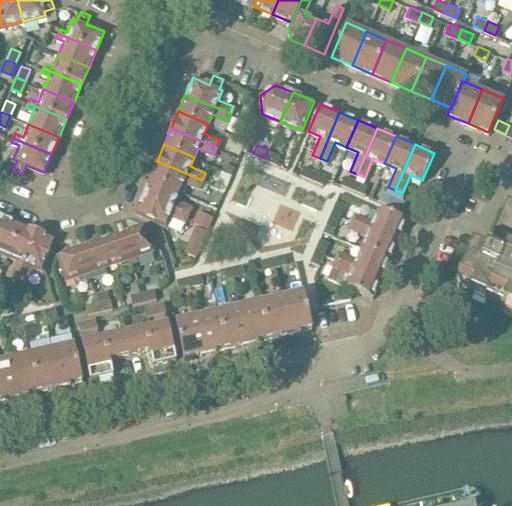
[(264,158),(276,163),(280,154),(268,149),(264,158)]
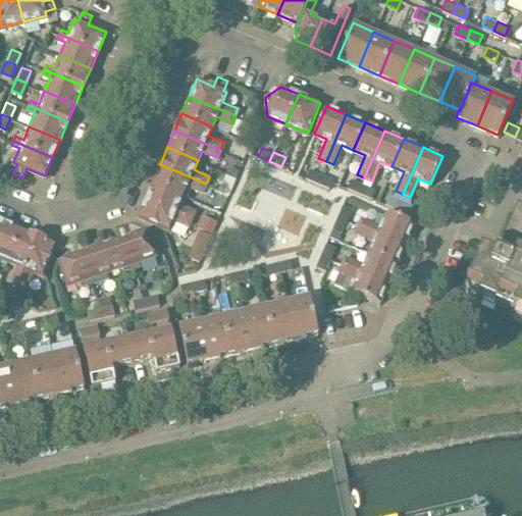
[(160,164),(153,182),(184,194),(188,185),(202,191),(206,184),(160,164)]
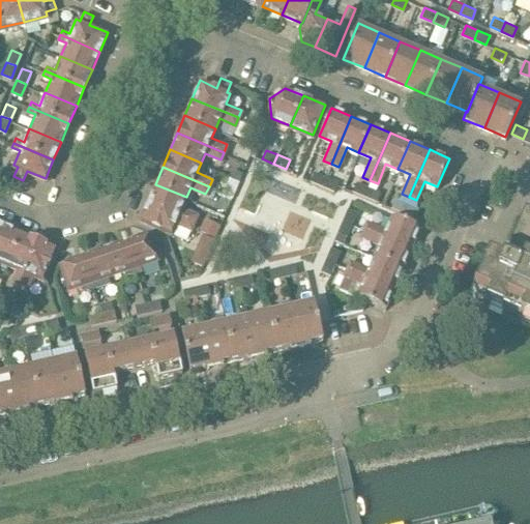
[(310,179),(322,184),(325,175),(314,170),(310,179)]
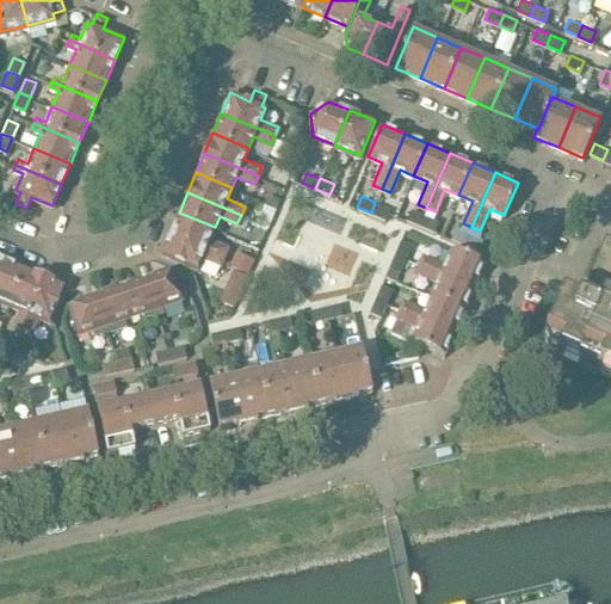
[(371,213),(384,219),(389,208),(375,202),(371,213)]
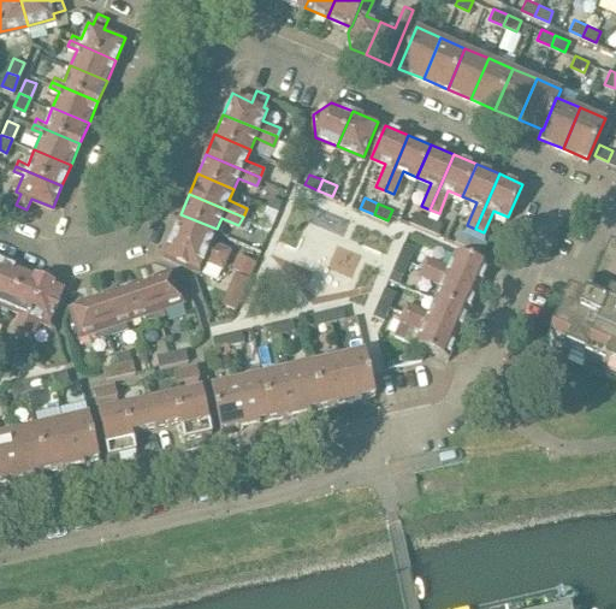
[(409,220),(422,226),(427,216),(414,210),(409,220)]
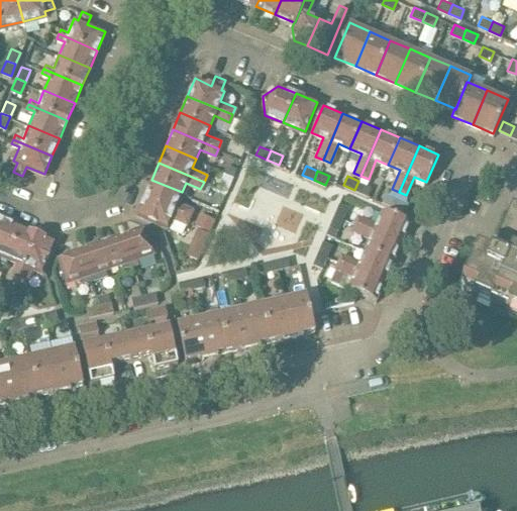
[(151,180),(144,196),(189,215),(193,208),(178,201),(182,192),(151,180)]
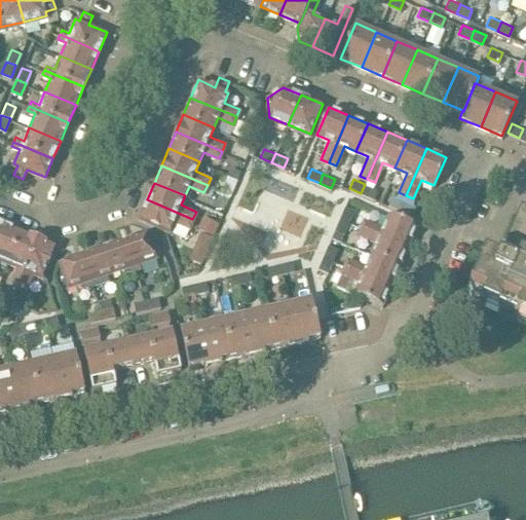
[(361,193),(373,198),(377,188),(365,184),(361,193)]
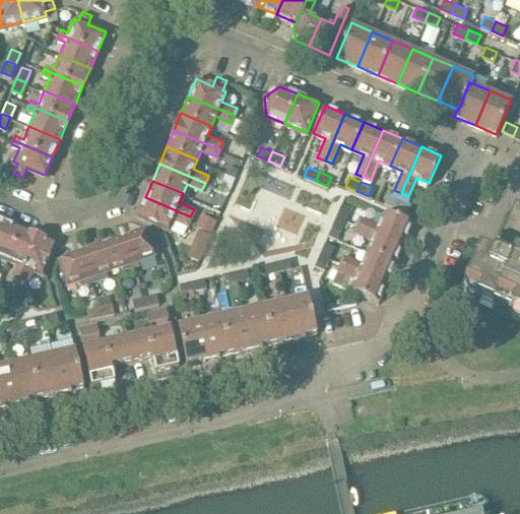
[(384,202),(395,207),(399,197),(387,193),(384,202)]
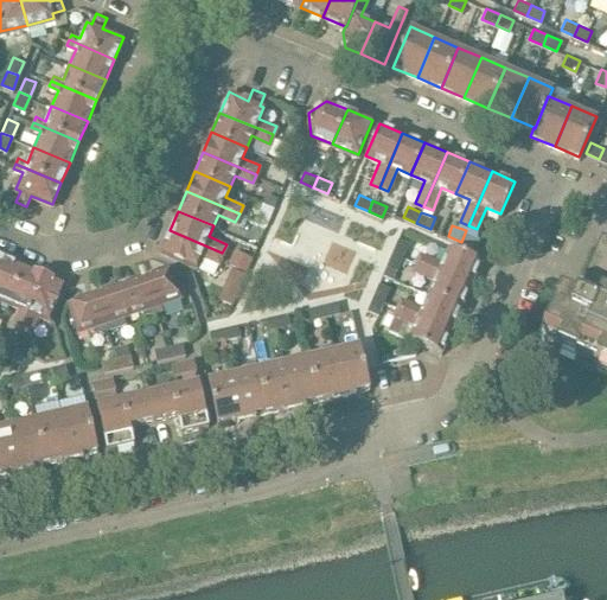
[(161,250),(196,266),(200,254),(218,261),(222,253),(170,230),(161,250)]
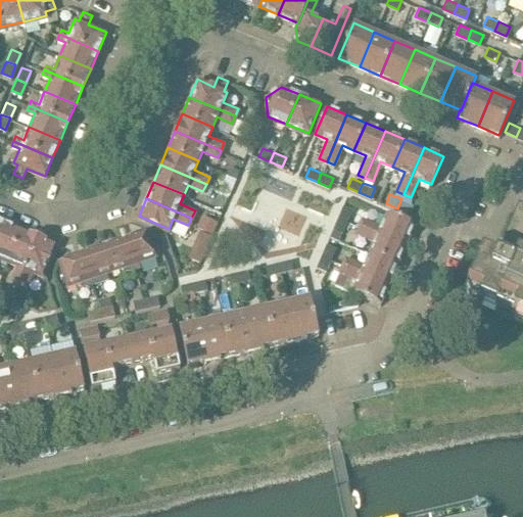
[(397,208),(409,213),(413,203),(401,198),(397,208)]
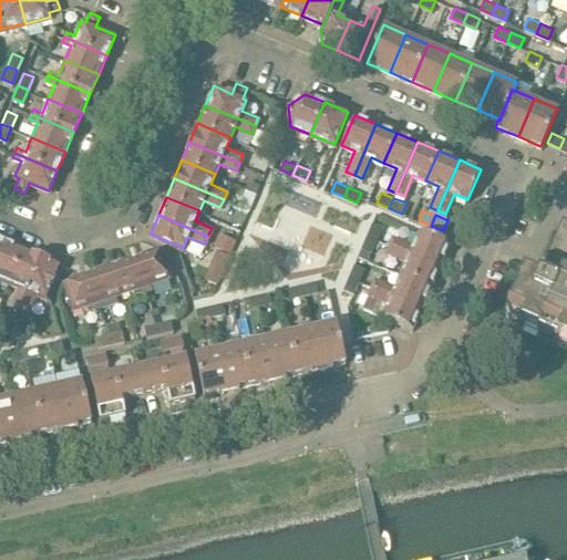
[(525,268),(506,311),(523,319),(521,323),(540,332),(544,325),(559,332),(556,341),(566,344),(566,217),(562,216),(546,252),(559,258),(550,279),(525,268)]
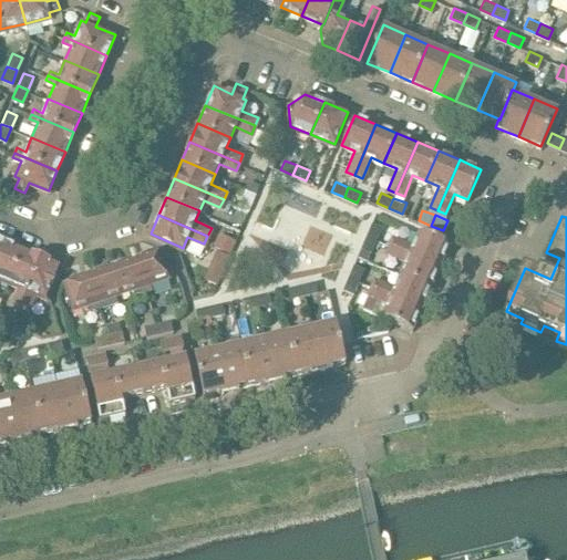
[(367,234),(377,238),(381,226),(371,221),(367,234)]
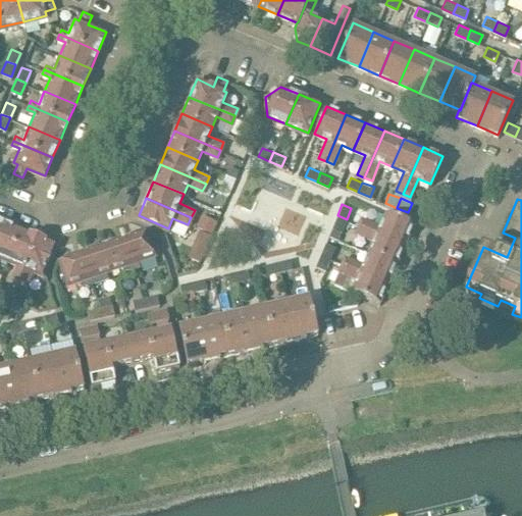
[(358,223),(405,244),(413,224),(385,212),(380,224),(361,216),(358,223)]
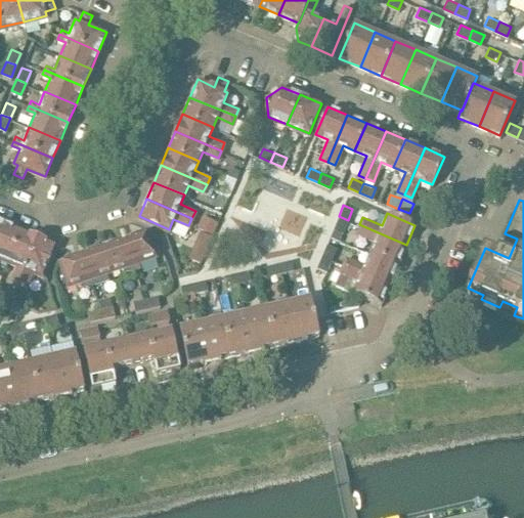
[(334,227),(343,231),(348,220),(339,216),(334,227)]
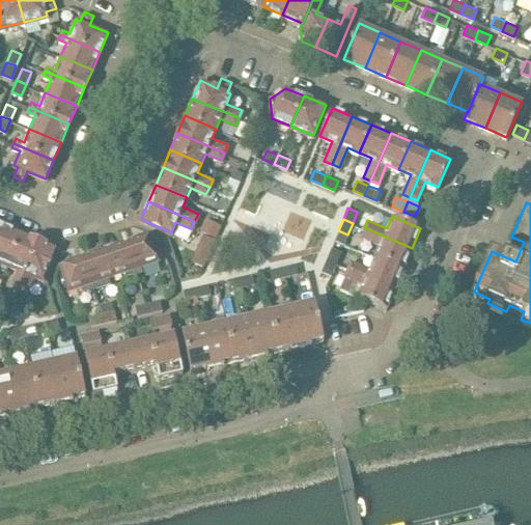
[(0,259),(8,264),(22,232),(4,225),(0,236),(0,259)]
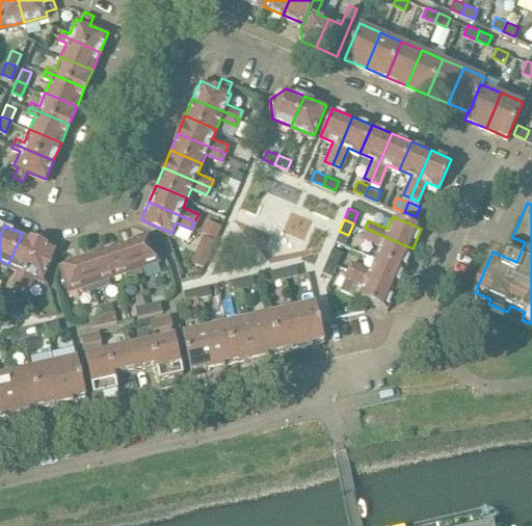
[(376,257),(404,268),(413,248),(365,228),(362,235),(381,244),(376,257)]
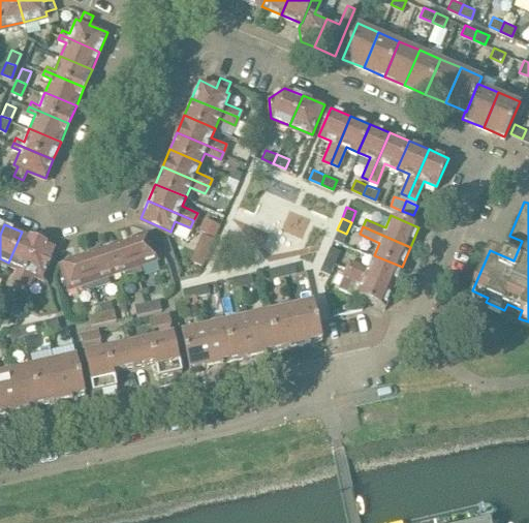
[(11,282),(19,285),(38,239),(22,232),(8,263),(18,267),(11,282)]
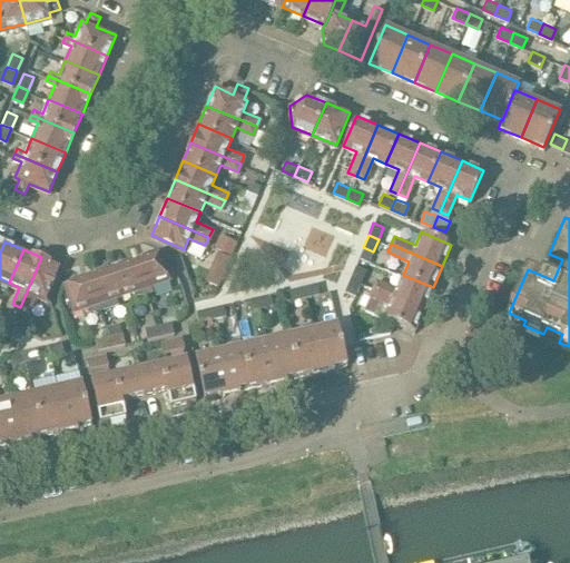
[(160,249),(136,257),(147,290),(151,288),(150,284),(170,277),(160,249)]
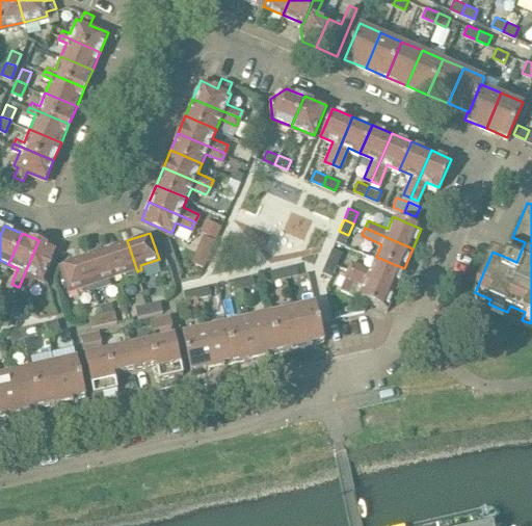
[(19,287),(27,290),(33,274),(44,279),(56,248),(38,240),(19,287)]
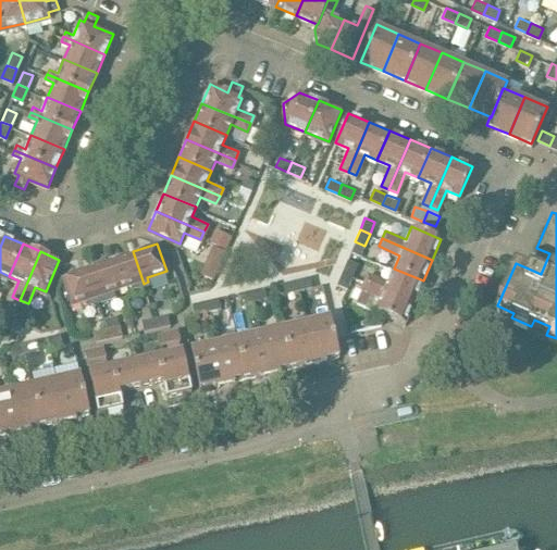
[(133,251),(110,260),(119,287),(138,280),(139,285),(144,284),(133,251)]
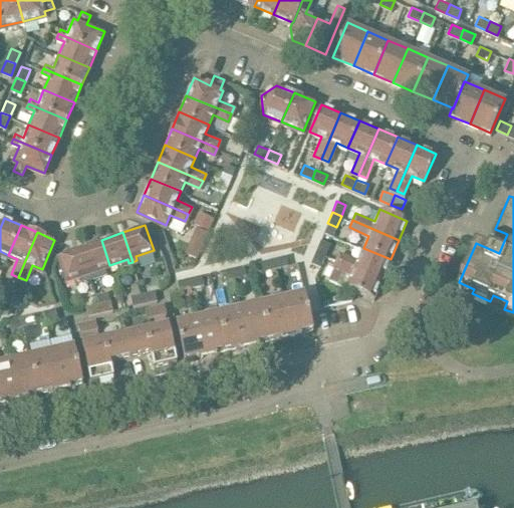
[(315,250),(324,253),(329,242),(320,238),(315,250)]
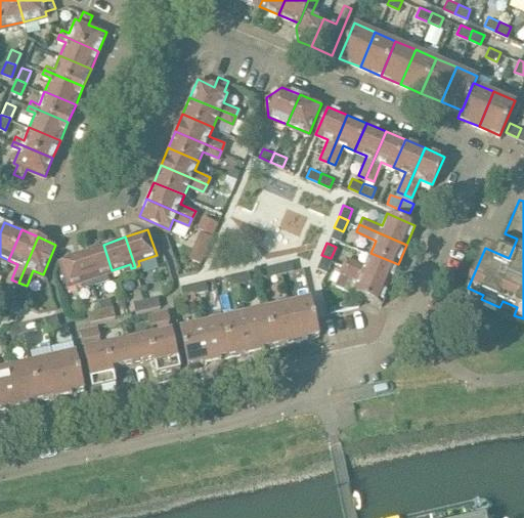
[(103,245),(81,252),(91,282),(95,281),(94,276),(112,270),(103,245)]
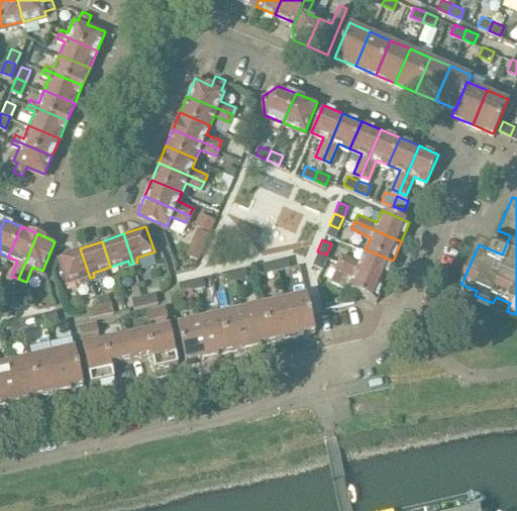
[(58,257),(67,282),(85,275),(86,280),(90,278),(80,248),(58,257)]
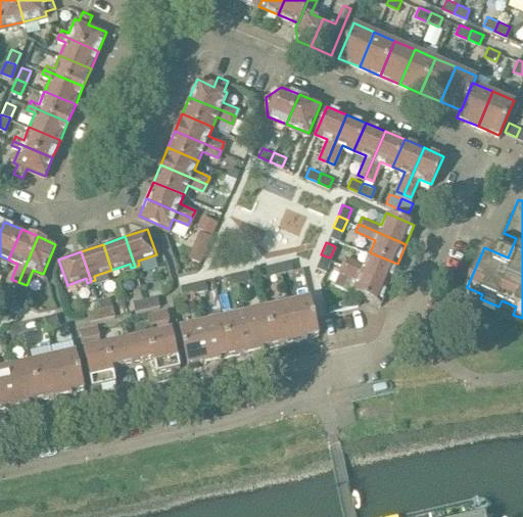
[(341,263),(388,283),(397,264),(370,252),(365,264),(344,255),(341,263)]
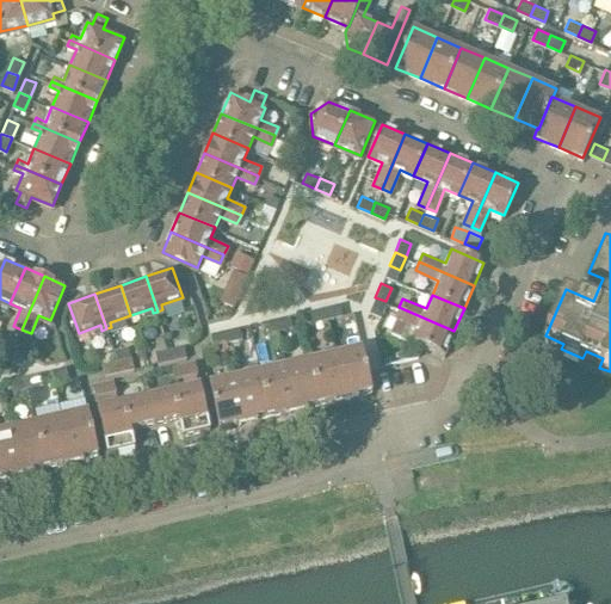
[(370,310),(381,315),(386,301),(375,297),(370,310)]
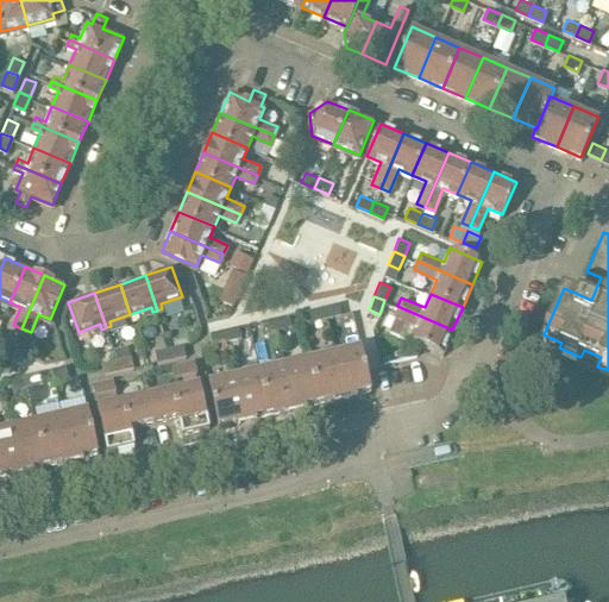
[(325,305),(327,315),(341,312),(339,301),(325,305)]
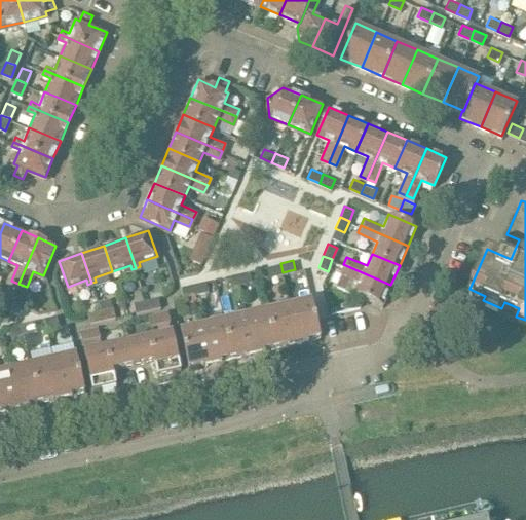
[(268,265),(270,275),(283,272),(280,263),(268,265)]
